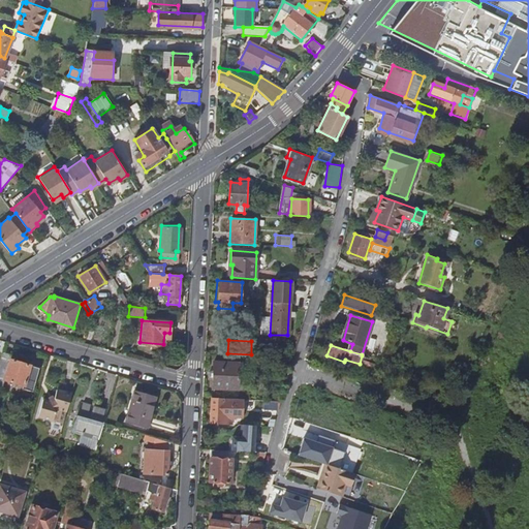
[(3,353),(0,363),(0,377),(24,384),(23,387),(32,391),(38,368),(9,359),(10,355),(3,353)]
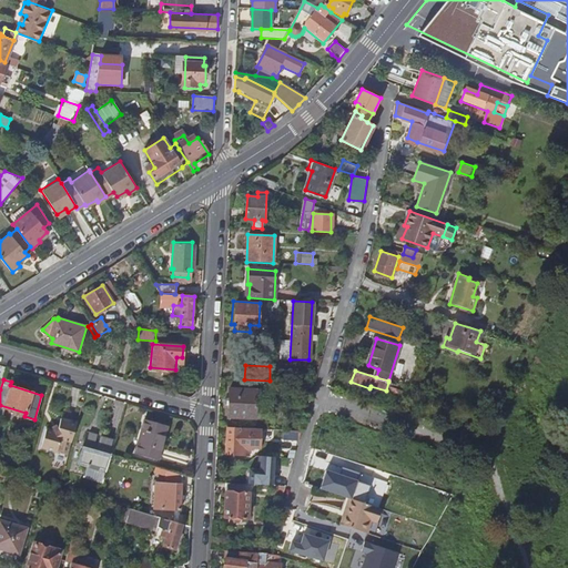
[(255,419),(257,389),(231,387),(229,418),(255,419)]
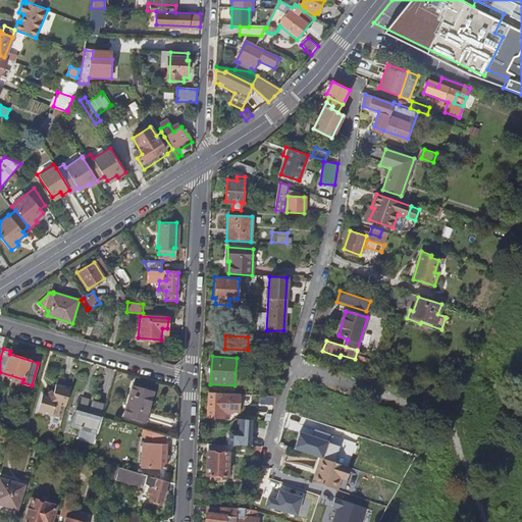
[(62,418),(70,388),(55,384),(53,392),(48,396),(42,394),(37,411),(62,418)]
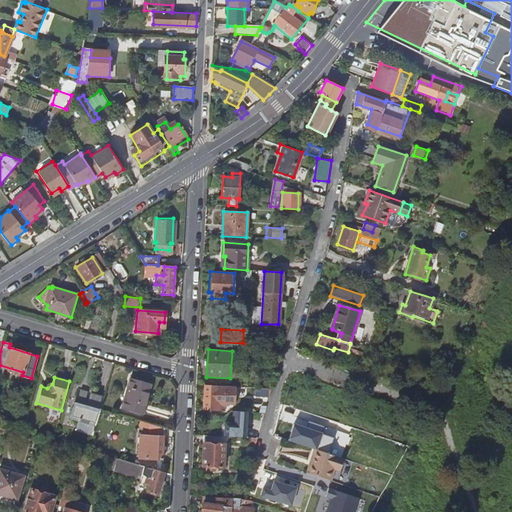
[(141,416),(151,384),(130,378),(121,409),(141,416)]
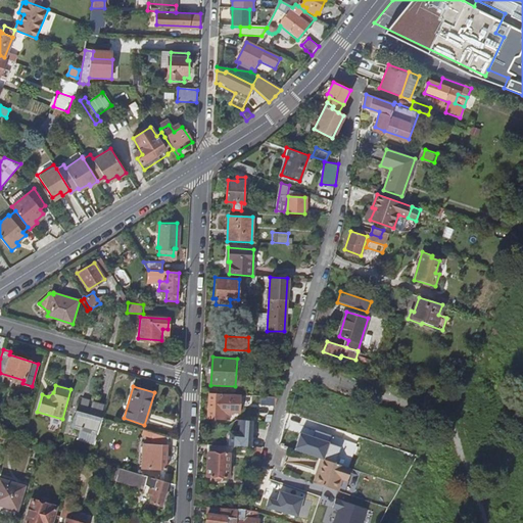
[(232,395),(209,394),(208,419),(230,420),(230,415),(234,413),(240,413),(241,395),(232,395)]
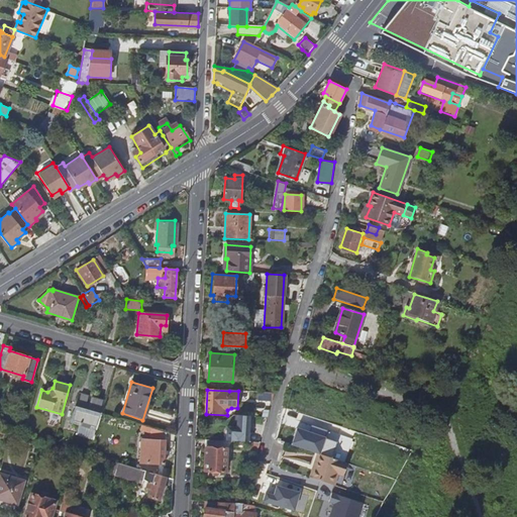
[(98,427),(102,413),(105,401),(80,394),(71,423),(81,426),(82,422),(98,427)]
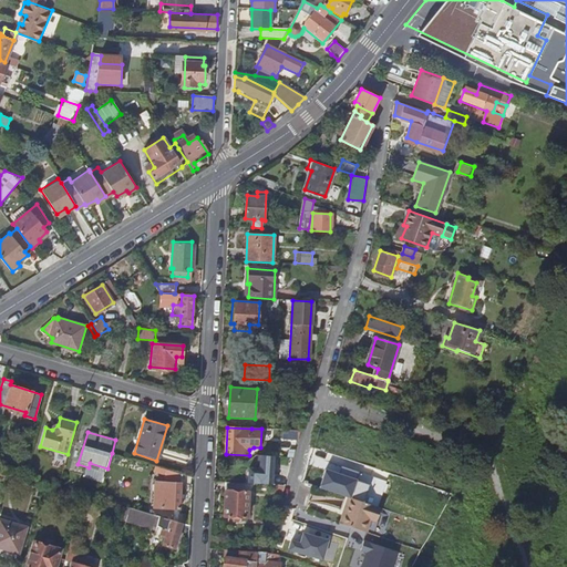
[(248,484),(271,485),(274,464),(259,463),(258,470),(249,468),(248,484)]
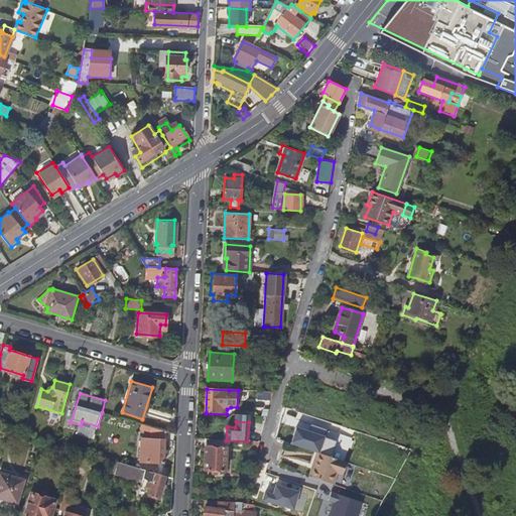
[(297,443),(336,457),(341,440),(328,436),(331,429),(316,424),(313,431),(302,428),(297,443)]
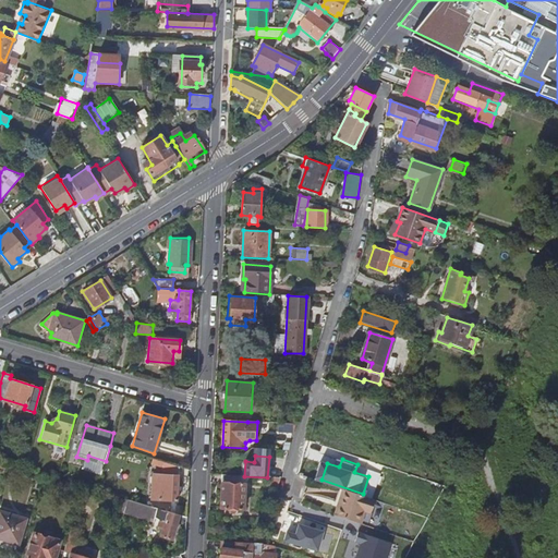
[(180,468),(155,460),(152,466),(160,469),(161,465),(178,471),(180,468)]
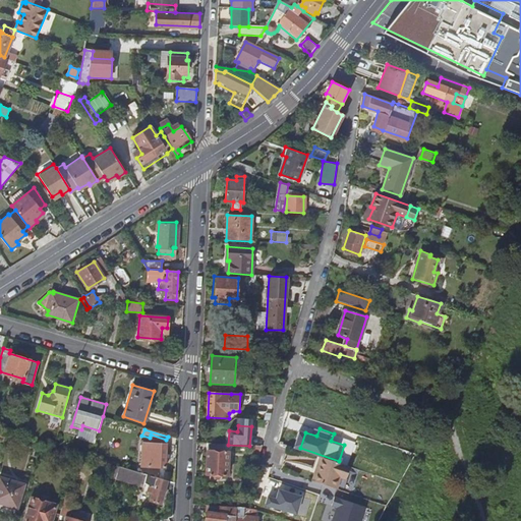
[(219,444),(207,443),(205,475),(226,475),(227,453),(219,452),(219,444)]
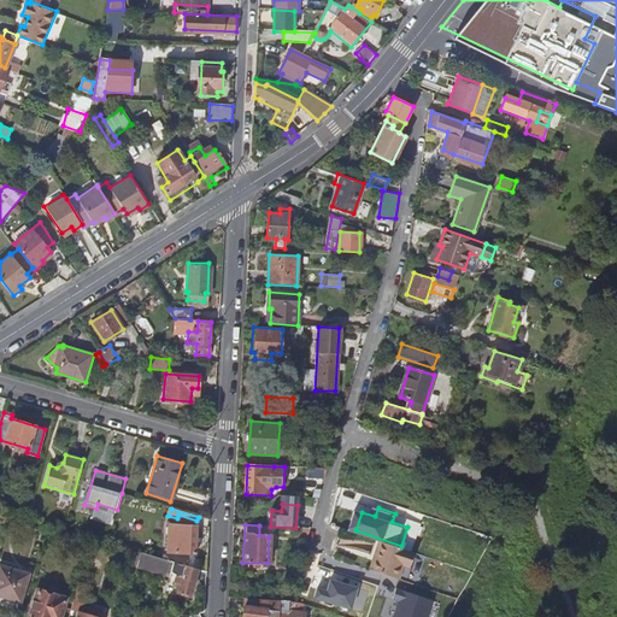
[(197,554),(198,528),(171,527),(170,553),(197,554)]
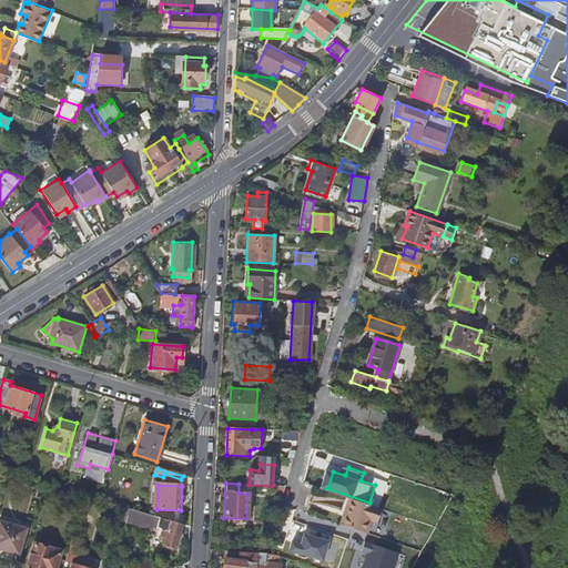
[(341,524),(368,533),(372,519),(377,521),(382,507),(350,497),(345,510),(341,524)]
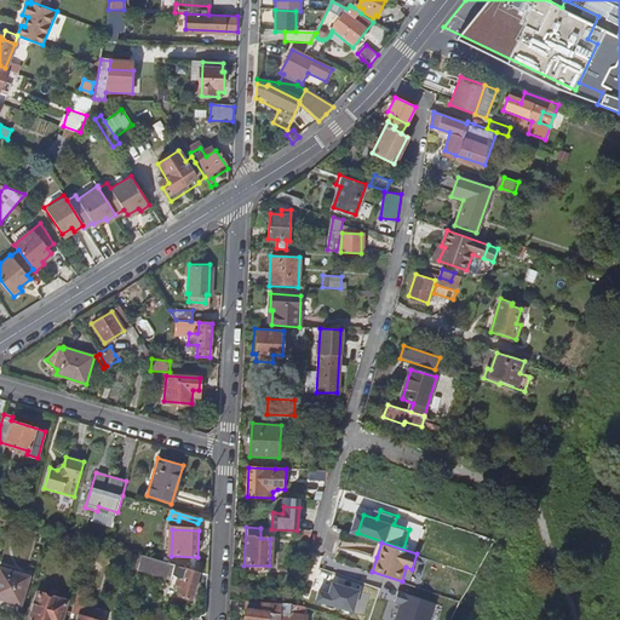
[(174,564),(166,561),(162,570),(172,574),(174,564)]
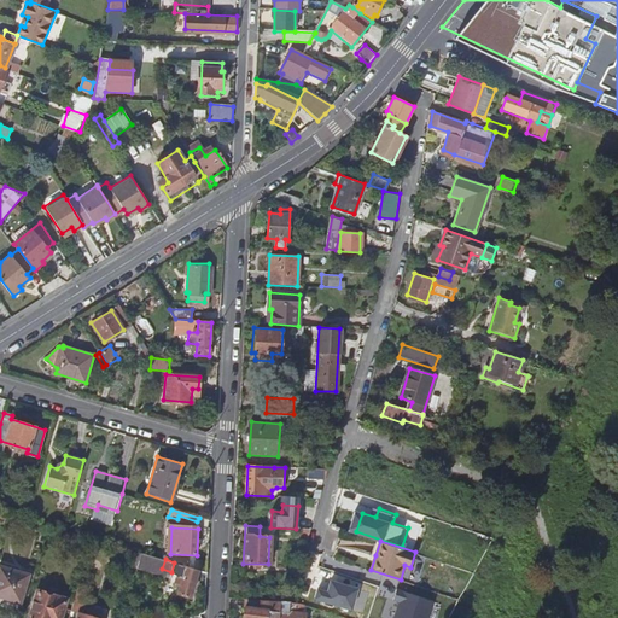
[(199,570),(174,563),(172,572),(168,581),(181,584),(179,593),(191,598),(199,570)]
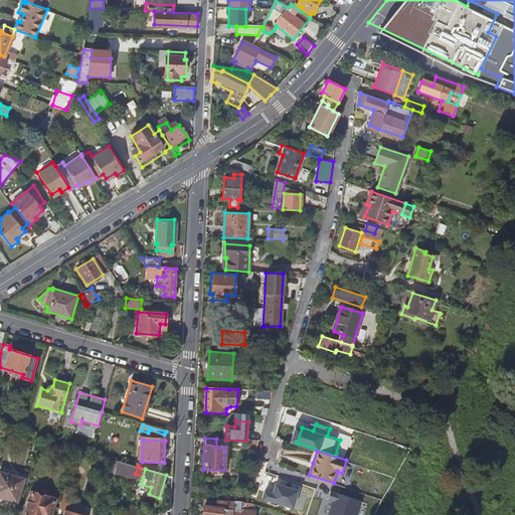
[(0,496),(18,502),(24,479),(1,472),(0,474),(0,496)]
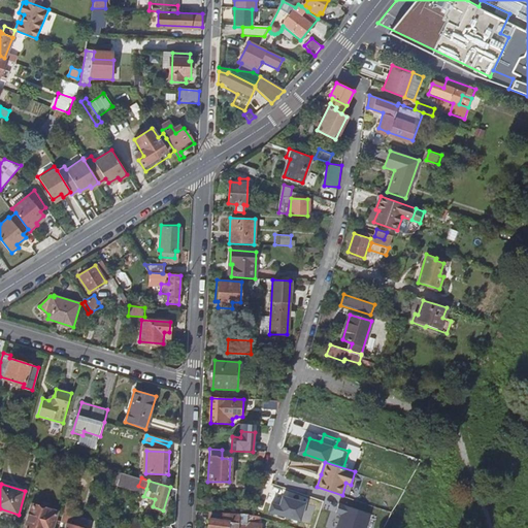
[(300,520),(306,502),(283,495),(279,504),(271,502),(269,510),(300,520)]
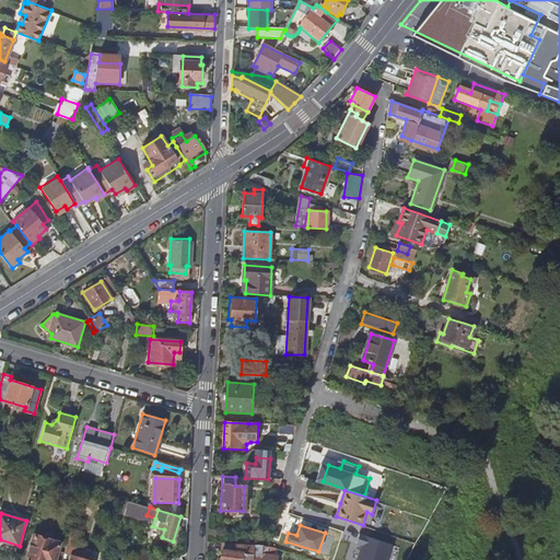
[(73,527),(66,552),(73,555),(77,544),(80,545),(84,531),(73,527)]
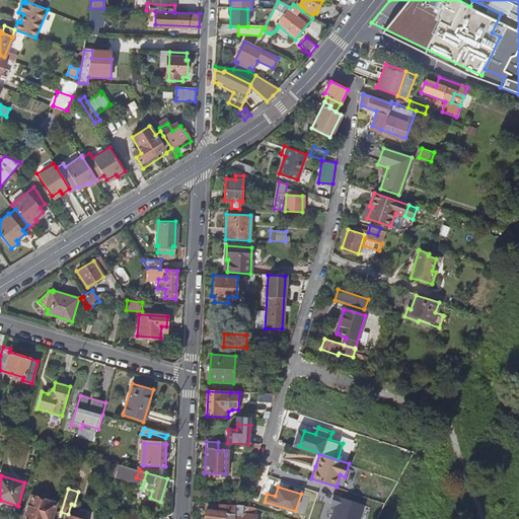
[(331,518),(359,518),(365,504),(335,494),(331,503),(337,505),(331,518)]
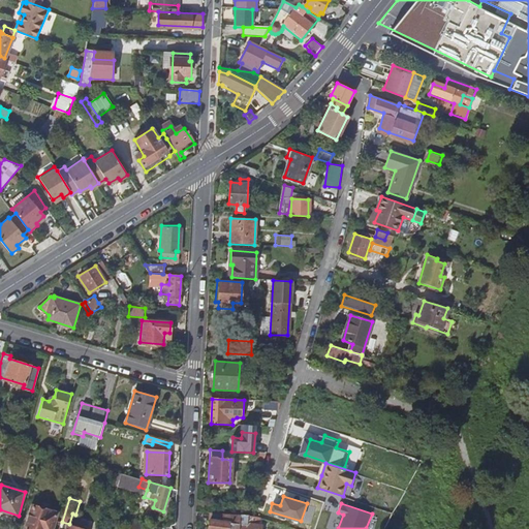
[(53,528),(58,514),(33,506),(26,528),(53,528)]
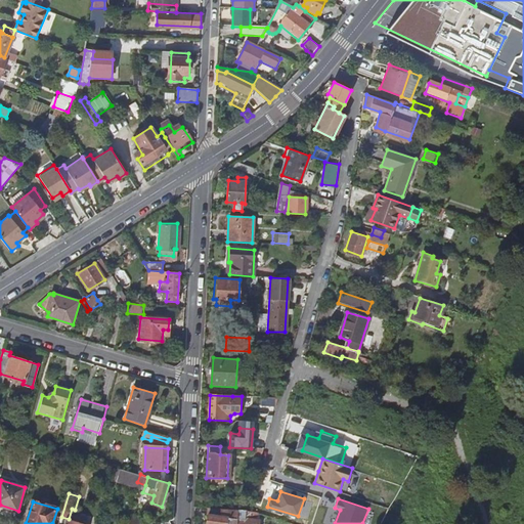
[(235,509),(208,508),(207,517),(206,517),(205,523),(257,523),(258,518),(249,517),(244,517),(244,509),(235,509)]
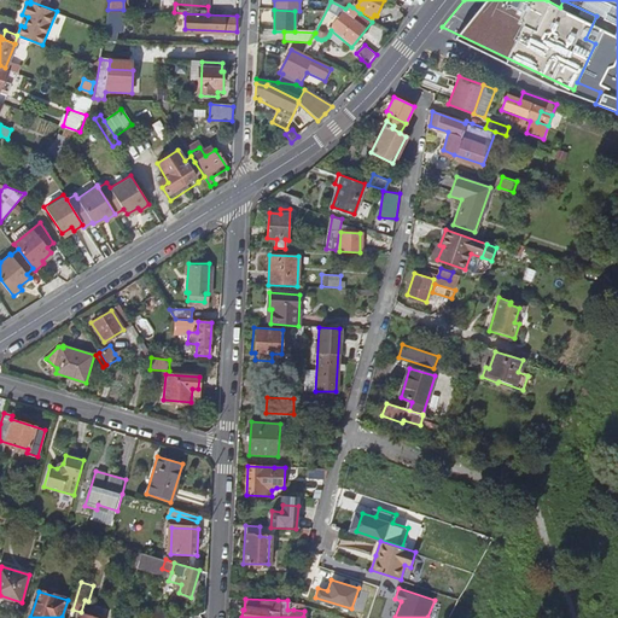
[(437,617),(442,602),(436,601),(429,617),(437,617)]
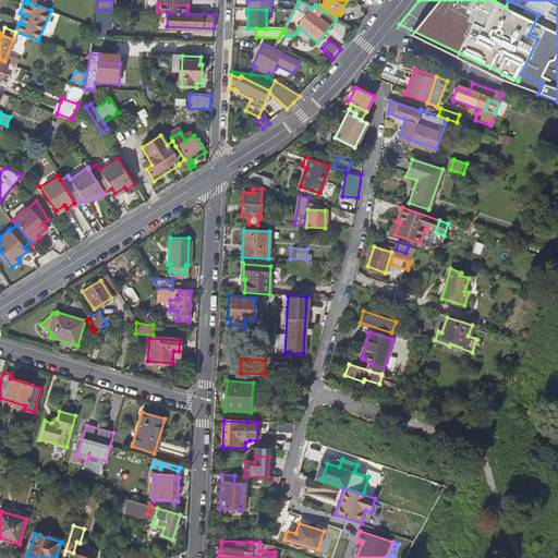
All buildings are outlined.
